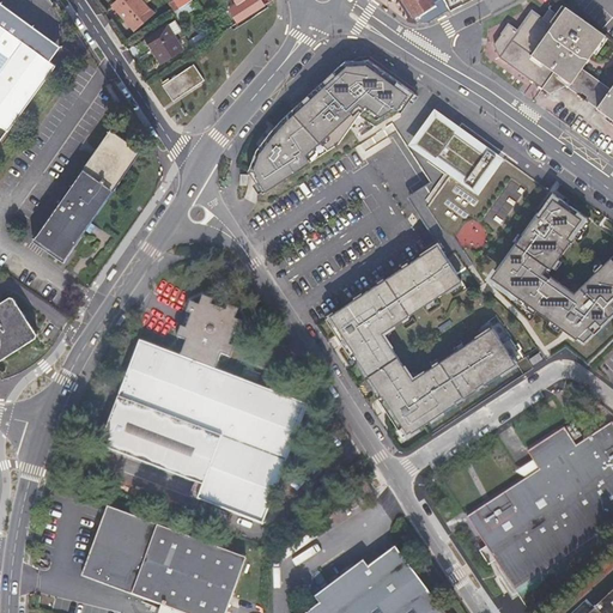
[(143,4),(139,0),(113,0),(109,4),(121,17),(125,14),(135,26),(150,13),(143,4)]
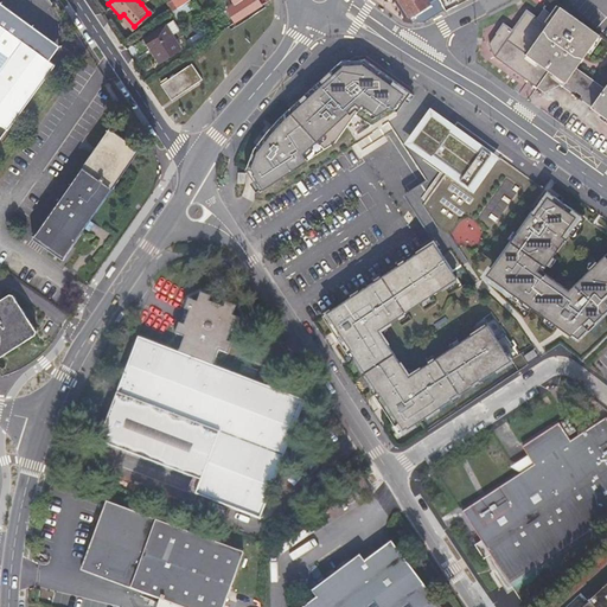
[(234,24),(269,0),(229,0),(235,11),(229,16),(234,24)]
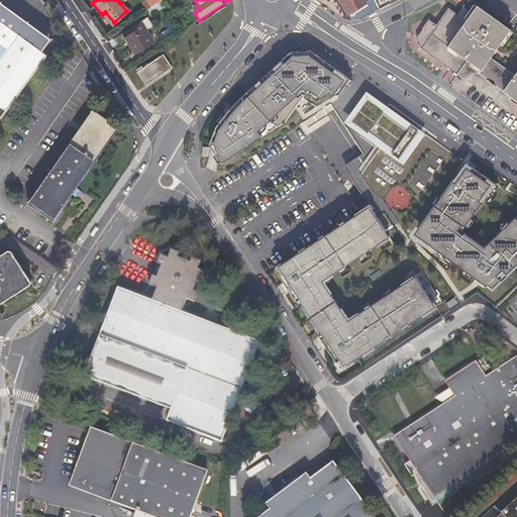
[(359,19),(379,8),(374,0),(337,0),(348,15),(349,15),(352,19),(359,19)]
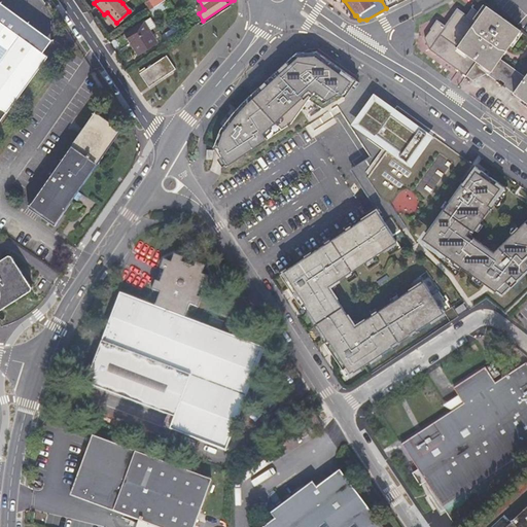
[(154,8),(149,2),(145,5),(148,11),(154,8)]
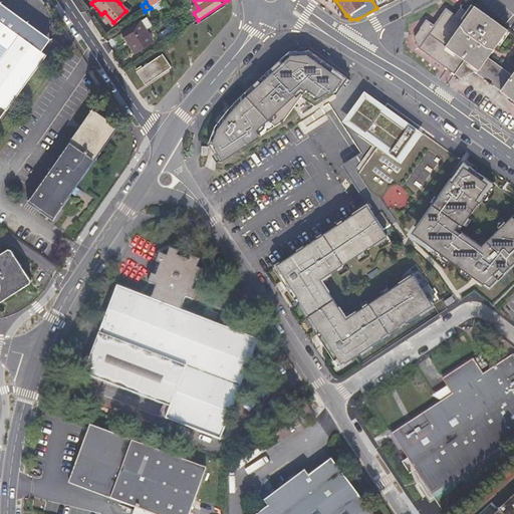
[(163,8),(159,2),(151,8),(145,11),(149,17),(163,8)]
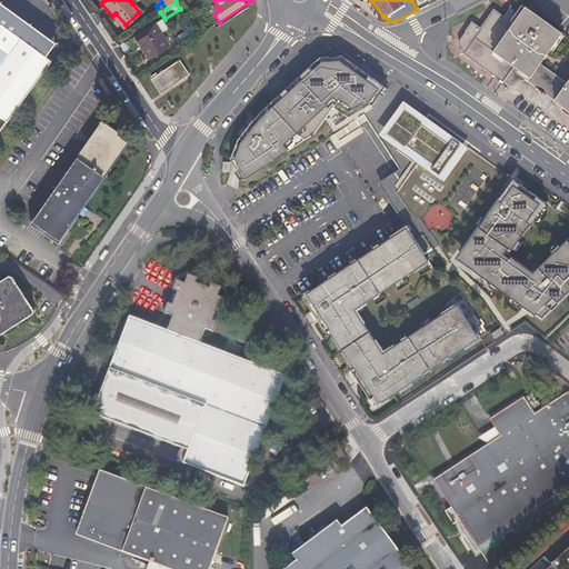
[(0,23),(45,58),(55,45),(0,3),(0,23)]
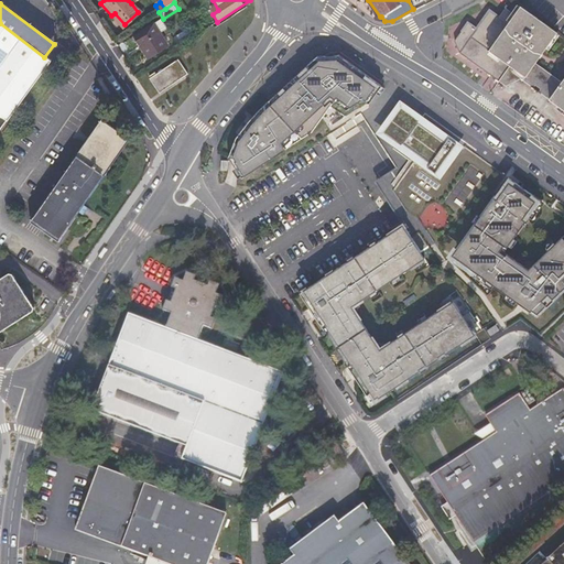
[(554,35),(519,9),(512,17),(503,10),(497,20),(489,13),(476,31),(468,24),(454,44),(459,55),(506,89),(519,83),(563,115),(563,79),(559,87),(532,67),(554,35)]
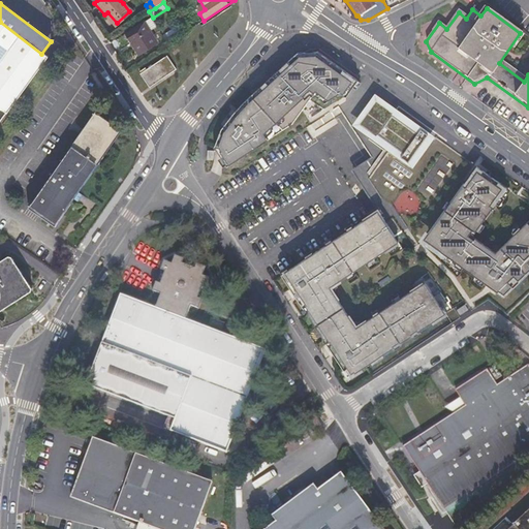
[(0,22),(0,118),(47,57),(41,54),(0,22)]
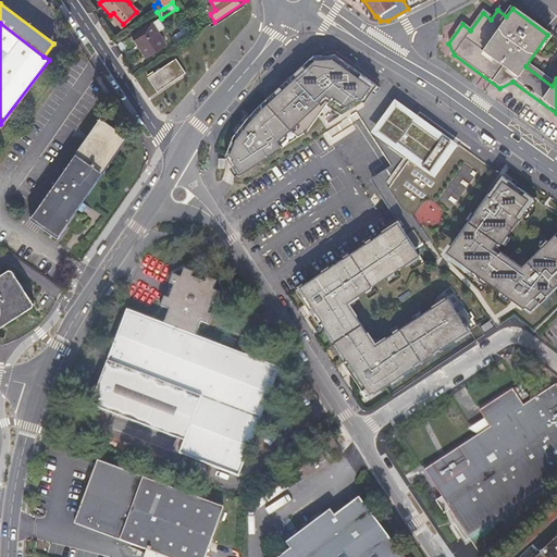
[(164,46),(151,24),(132,36),(145,58),(164,46)]
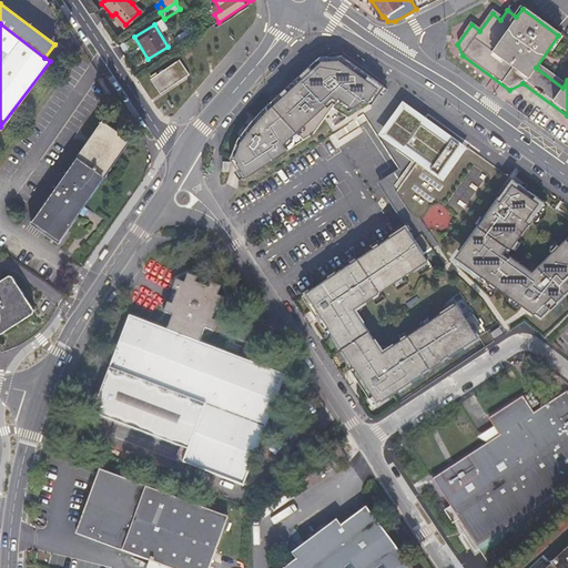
[(345,52),(324,50),(267,100),(253,117),(233,156),(247,176),(291,148),(286,141),(301,130),(306,138),(317,130),(338,99),(352,107),(368,95),(375,100),(388,83),(345,52)]
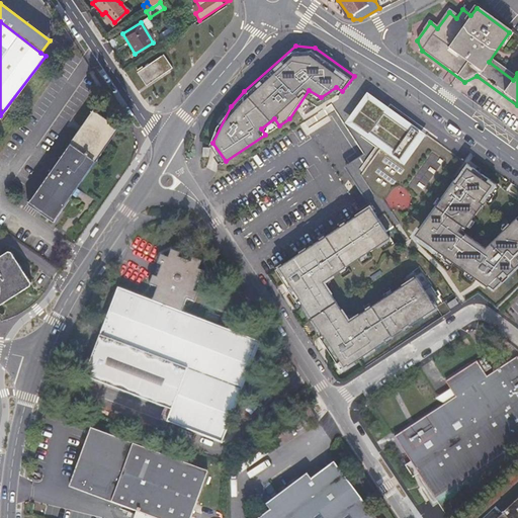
[(173,67),(163,55),(138,73),(146,86),(173,67)]
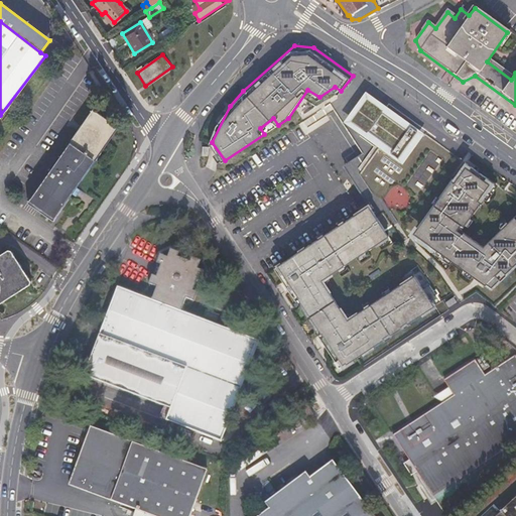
[(426,133),(367,91),(362,98),(344,122),(404,165),(426,133)]
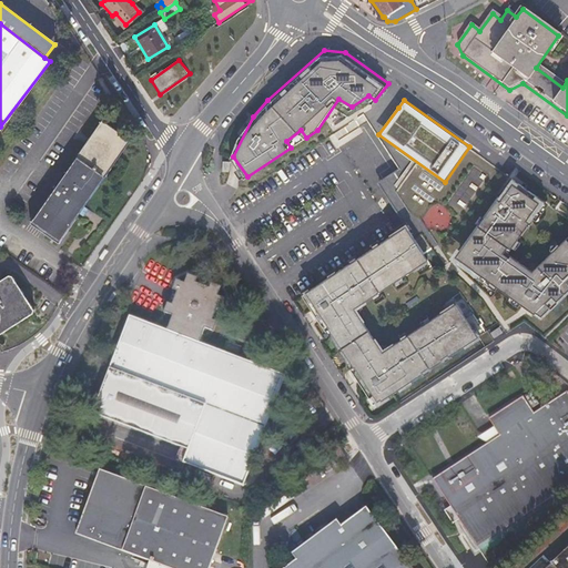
[(130,139),(101,119),(28,221),(56,241),(130,139)]
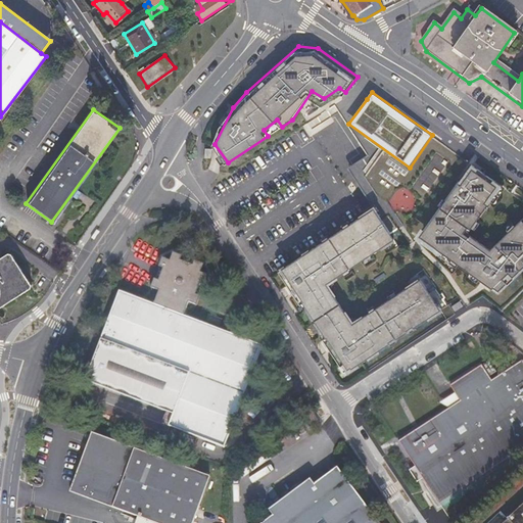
[(410,172),(381,151),(365,177),(402,223),(455,154),(433,138),(410,172)]
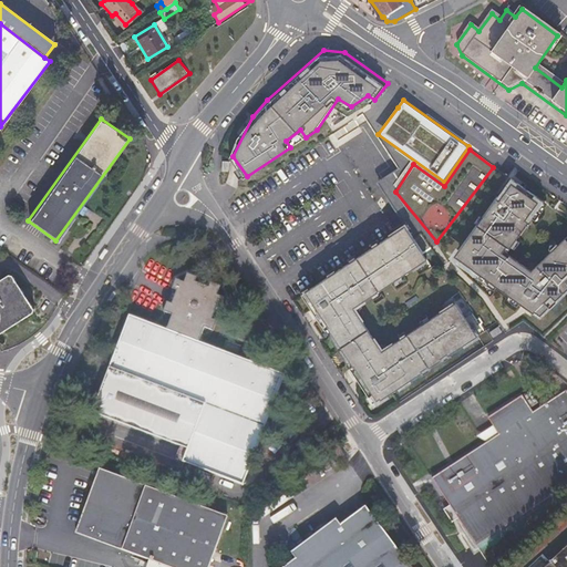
[(547,199),(514,176),(463,247),(470,251),(465,258),(543,315),(566,290),(566,236),(534,269),(509,251),(547,199)]
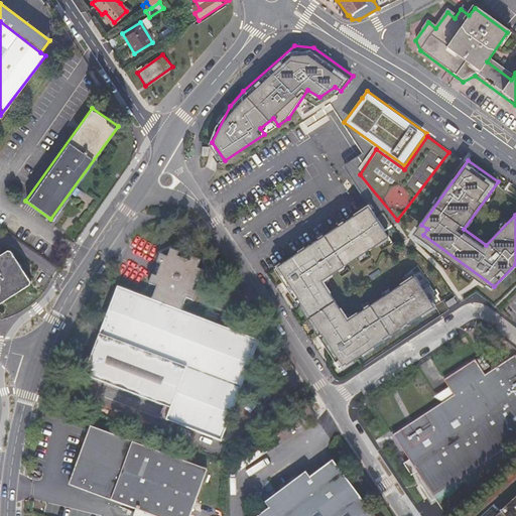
[(387,234),(368,204),(273,266),(295,298),(298,297),(320,331),(318,333),(341,366),(429,306),(426,302),(431,299),(414,273),(347,316),(321,278),(387,234)]
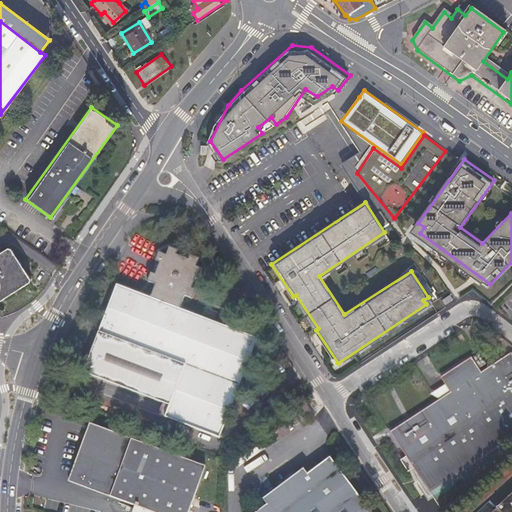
[(0,299),(30,280),(31,277),(11,247),(8,246),(0,251),(0,299)]
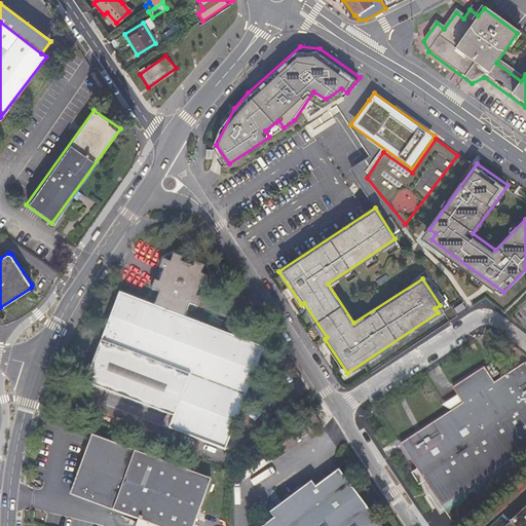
[(191,424),(187,436),(227,450),(265,348),(186,318),(191,306),(197,308),(201,299),(197,297),(201,286),(205,288),(210,278),(202,275),(205,268),(196,264),(194,268),(181,263),(182,259),(174,256),(171,264),(163,261),(159,270),(163,271),(159,284),(155,282),(151,292),(159,295),(154,307),(119,294),(85,384),(175,418),(191,424)]
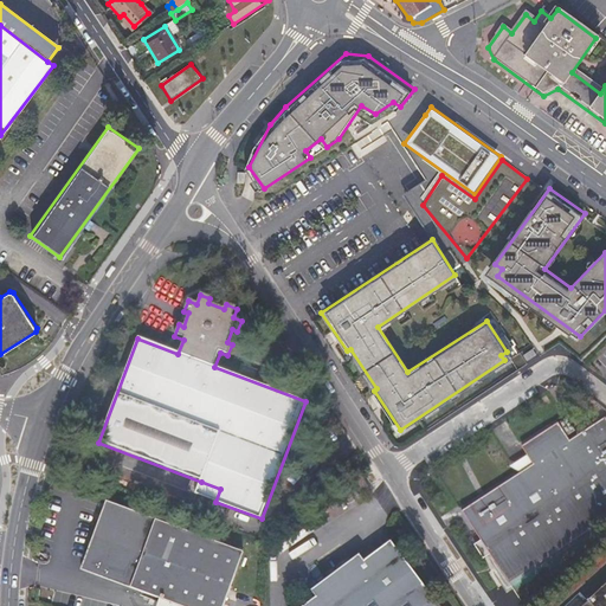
[(605,520),(605,417),(605,418),(569,442),(558,424),(522,446),(534,464),(463,511),(482,541),(475,545),(484,559),(491,554),(511,584),(605,520)]
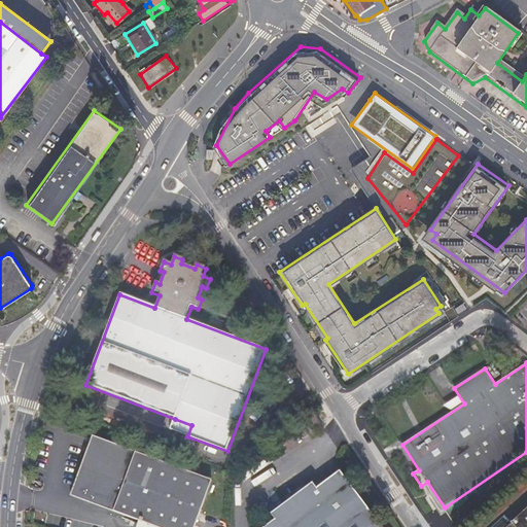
[(500,376),(493,364),(488,367),(495,379),(500,376)]
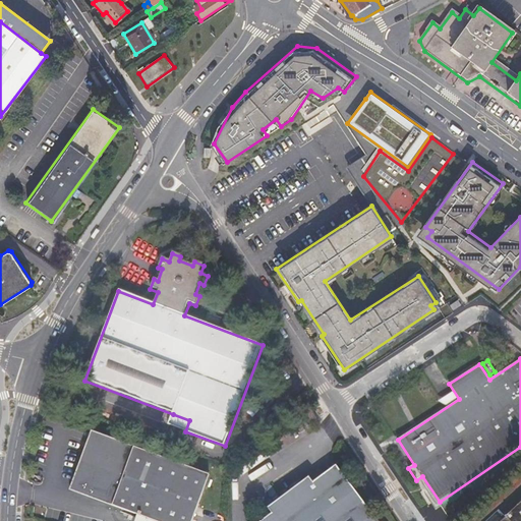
[(317,423),(308,411),(298,418),(307,430),(317,423)]
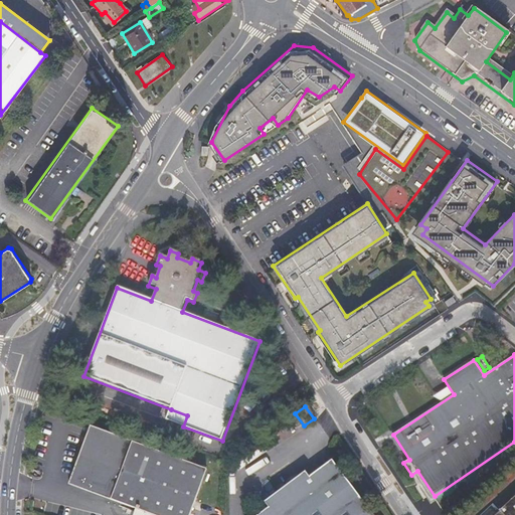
[(167,420),(183,426),(187,415),(171,409),(167,420)]
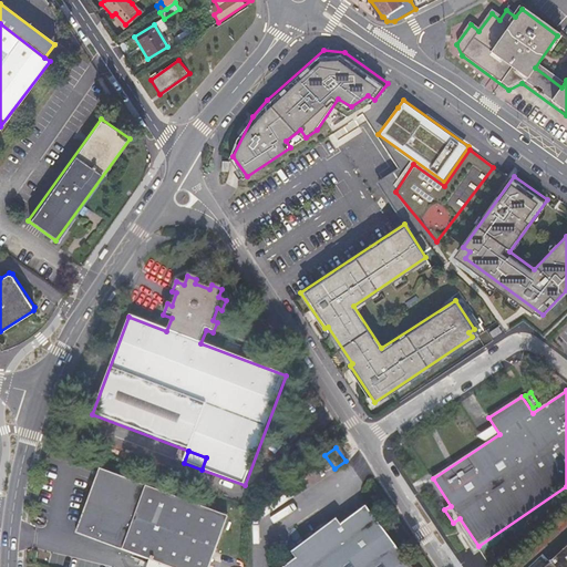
[(79,535),(102,472),(98,471),(74,534),(79,535)]
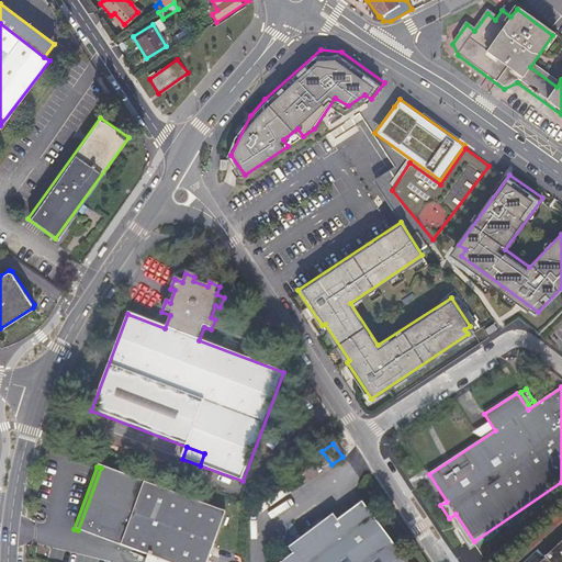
[(146,555),(163,561),(204,561),(223,514),(101,468),(78,530),(146,555)]
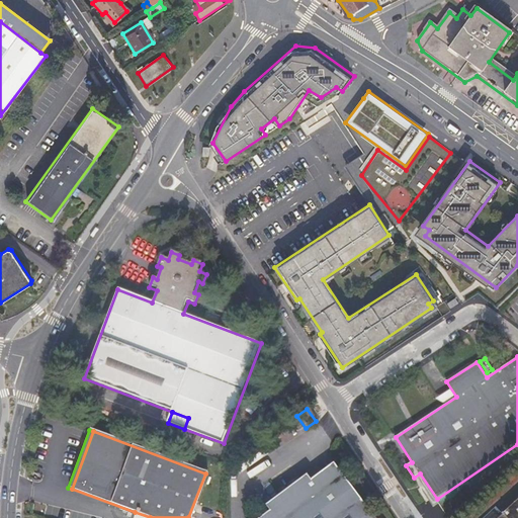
[(374,517),(334,464),(312,481),(270,512),(262,517),(374,517)]
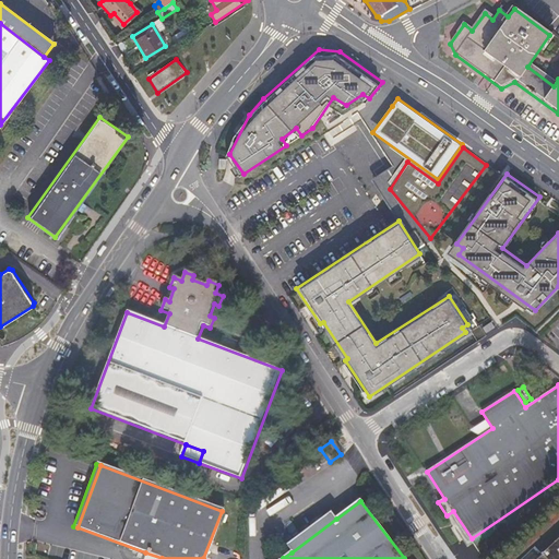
[(292,552),(336,519),(333,514),(288,547),(292,552)]
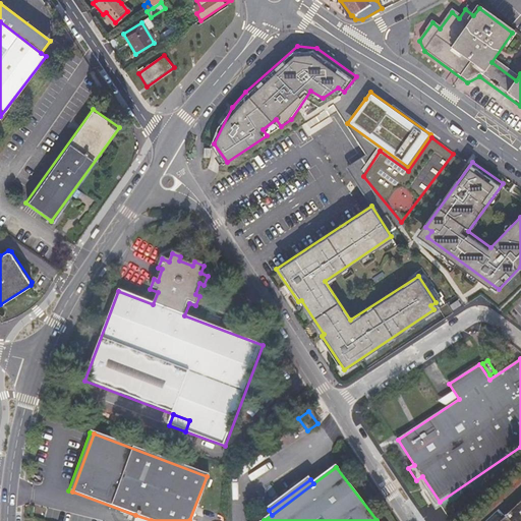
[(520,520),(520,504),(505,518),(506,520),(504,520),(520,520)]
